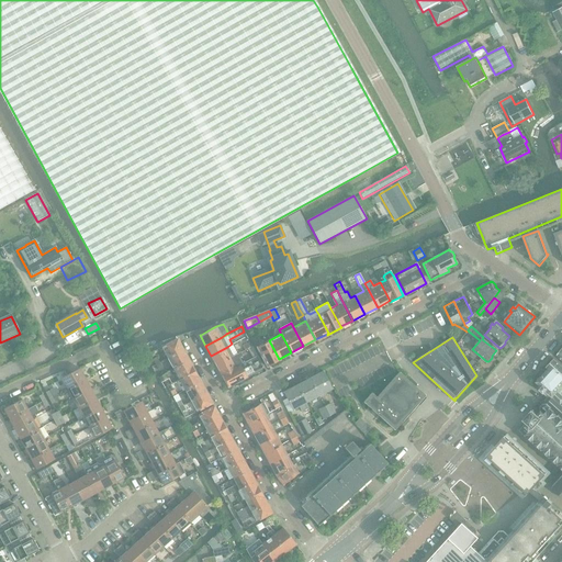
[(177,338),(161,347),(167,358),(182,350),(177,338)]
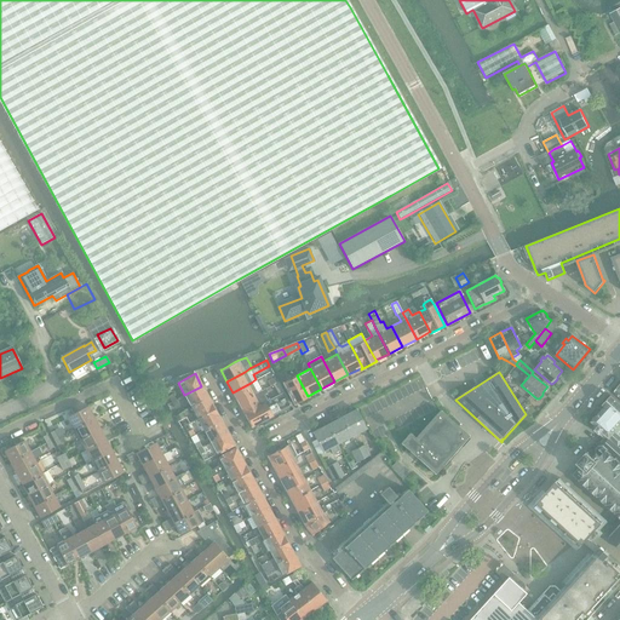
[(297,375),(282,383),(294,405),(309,397),(308,396),(297,375)]
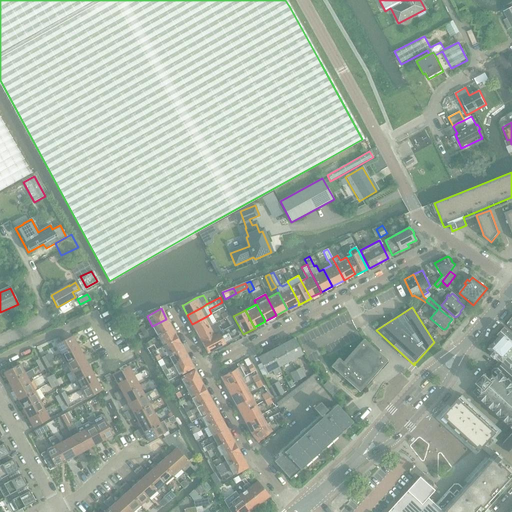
[(207,316),(192,324),(197,333),(212,325),(216,322),(211,313),(207,316)]
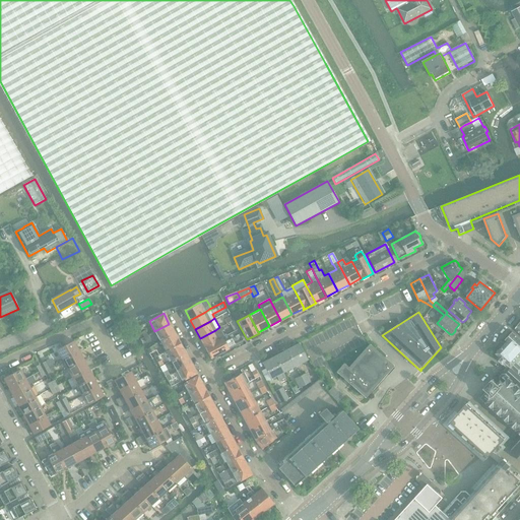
[(232,322),(229,323),(234,332),(238,329),(234,321),(232,322)]
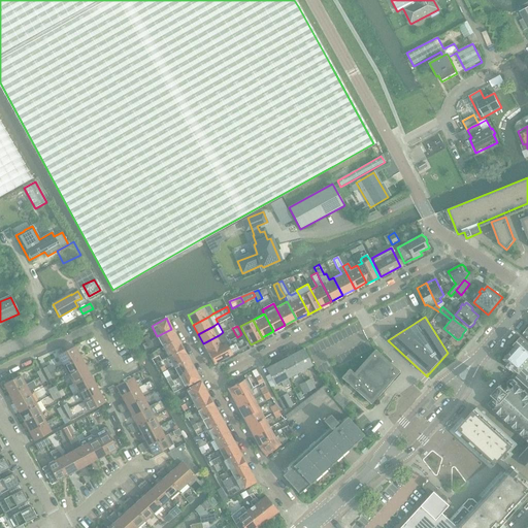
[(157,336),(162,347),(176,338),(171,329),(157,336)]
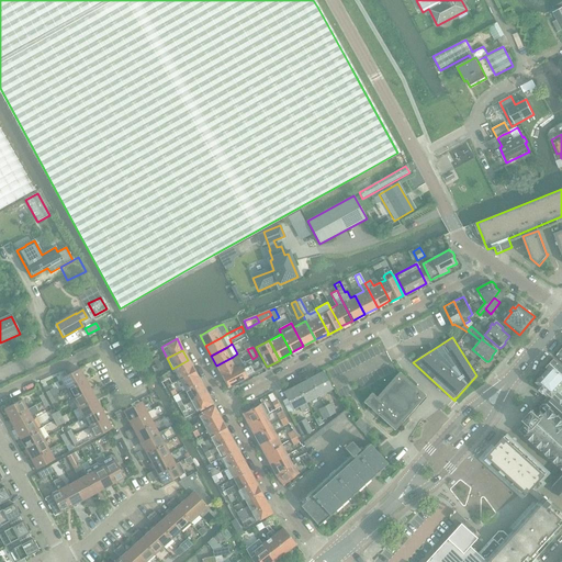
[(233,357),(216,366),(222,375),(243,363),(239,357),(243,356),(240,351),(237,353),(233,357)]
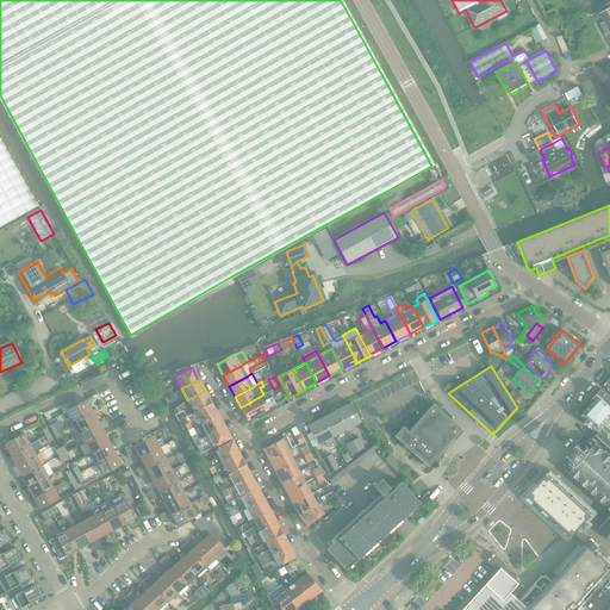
[(263,394),(241,408),(247,419),(286,399),(279,386),(274,390),(263,394)]
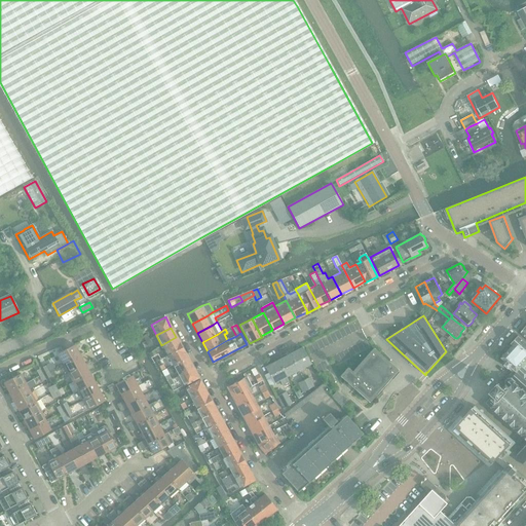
[(488,402),(486,402),(486,403),(488,403),(492,406),(491,407),(492,408),(493,408),(499,413),(498,414),(500,415),(500,414),(506,420),(506,421),(508,422),(508,421),(515,427),(514,428),(515,429),(516,428),(522,435),(522,436),(523,437),(523,436),(525,438),(525,439),(519,447),(523,450),(517,456),(522,460),(525,464),(525,379),(525,378),(525,376),(525,341),(518,335),(512,343),(514,344),(501,358),(505,361),(503,363),(513,372),(516,374),(514,377),(512,377),(512,378),(511,378),(509,378),(509,377),(508,378),(509,379),(506,380),(505,380),(506,381),(506,383),(505,384),(505,385),(504,387),(501,384),(501,383),(500,382),(500,383),(499,382),(498,383),(498,384),(493,390),(492,389),(491,390),(492,391),(491,392),(492,393),(493,392),(496,396),(493,399),(492,398),(492,396),(491,396),(491,398),(488,402)]
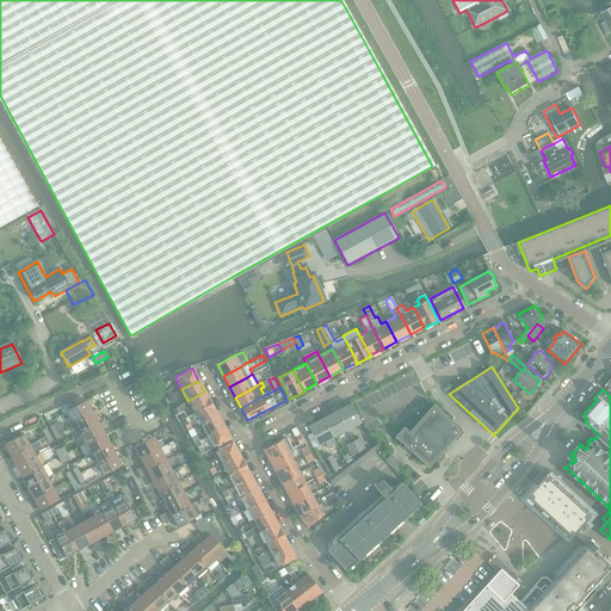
[(187,401),(195,413),(211,403),(204,392),(187,401)]
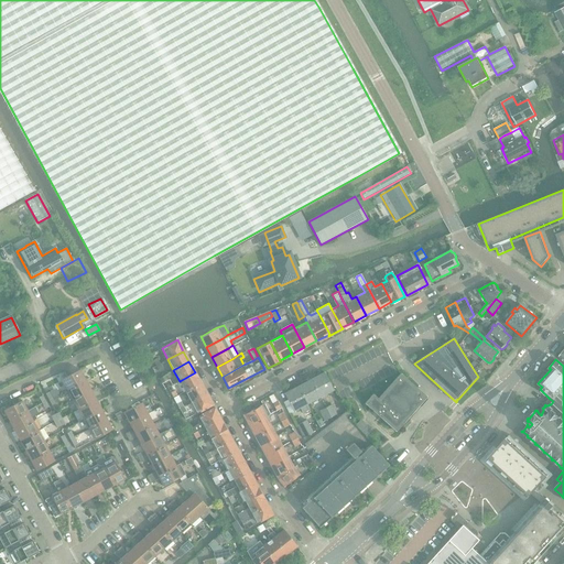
[(80,370),(62,380),(67,390),(86,380),(80,370)]
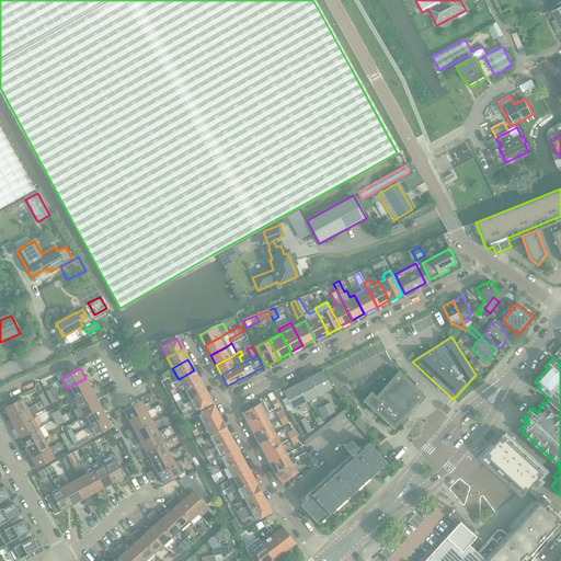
[(179,379),(184,389),(199,381),(194,370),(179,379)]
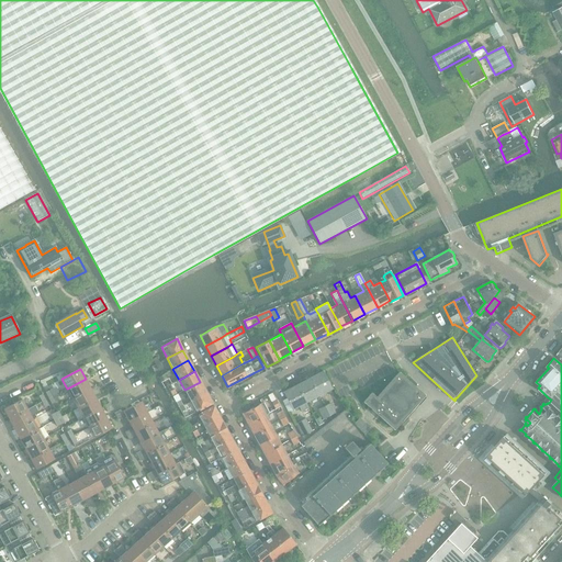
[(323,372),(310,379),(318,396),(332,389),(323,372)]
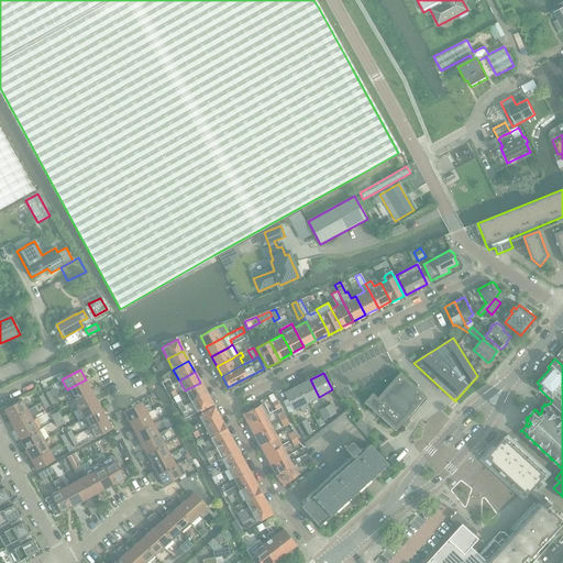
[(373,394),(363,404),(395,431),(426,397),(400,373),(377,398),(373,394)]
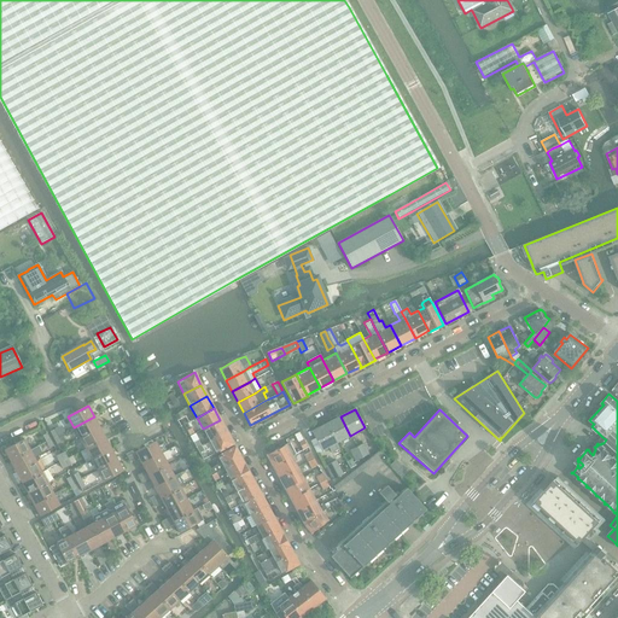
[(74,427),(80,438),(99,427),(94,417),(74,427)]
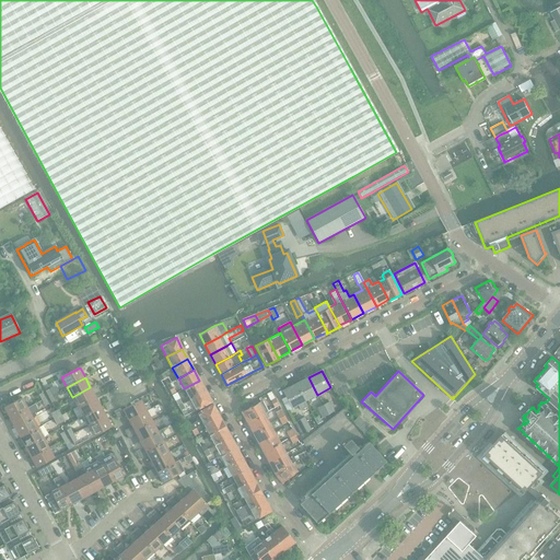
[(308,377),(295,384),(304,401),(317,395),(308,377)]
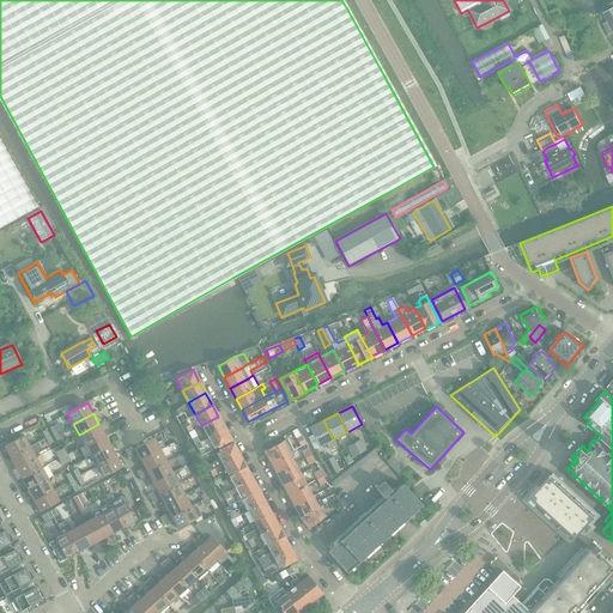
[(201,425),(207,437),(224,428),(218,417),(201,425)]
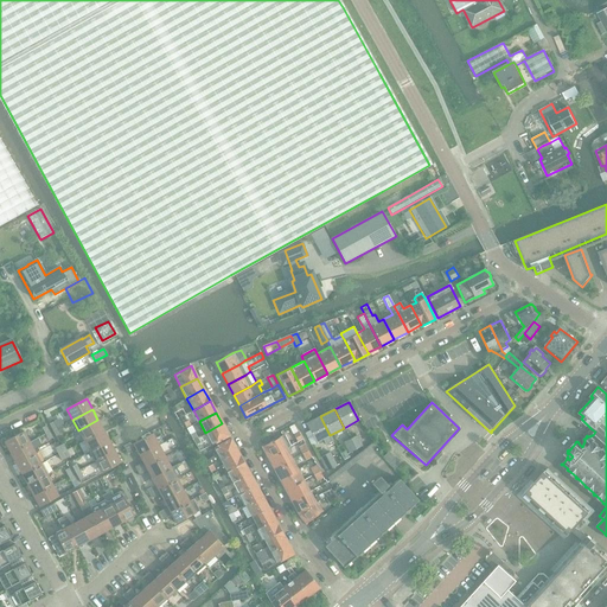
[(320,416),(306,425),(315,442),(323,439),(326,445),(333,441),(330,435),(320,416)]
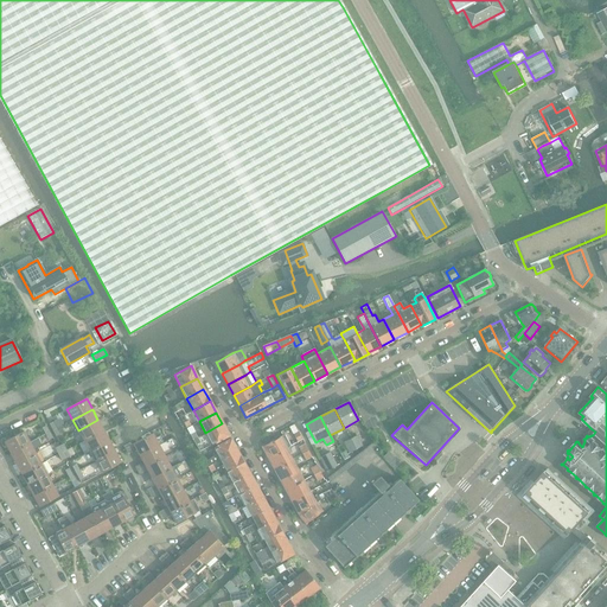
[(78,430),(84,441),(103,430),(97,420),(78,430)]
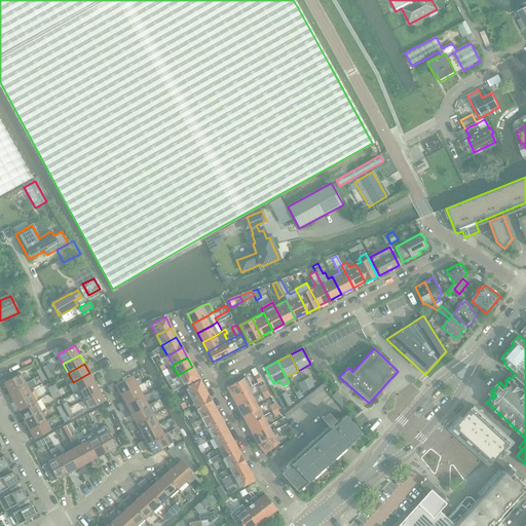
[(184,385),(198,377),(192,367),(178,375),(184,385)]
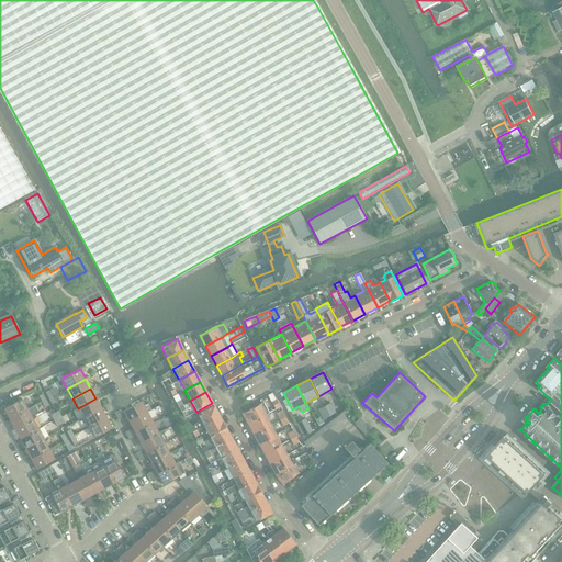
[(78,408),(83,418),(101,408),(96,398),(78,408)]
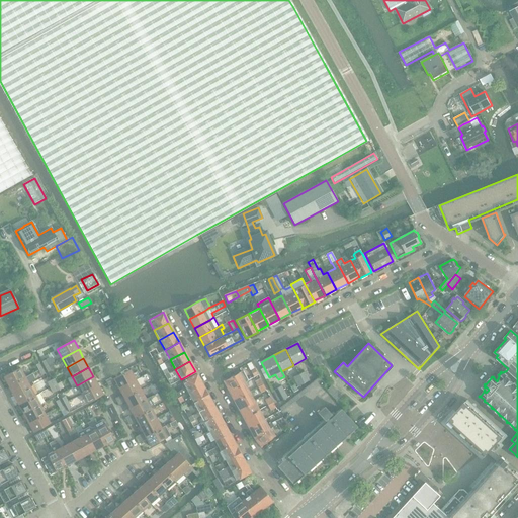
[(20,368),(4,377),(9,386),(25,377),(20,368)]
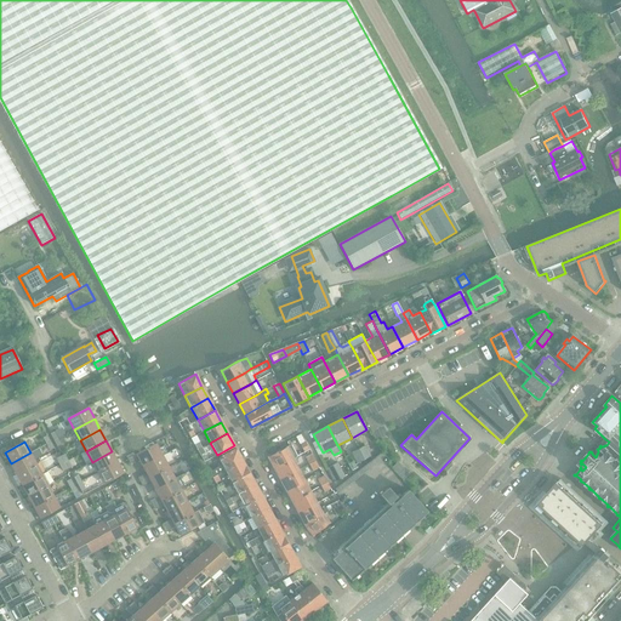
[(157,443),(127,459),(130,463),(138,460),(143,466),(163,455),(157,443)]
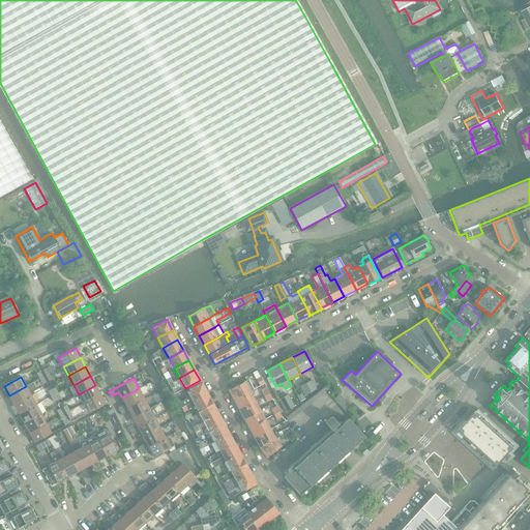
[(247,379),(229,390),(234,400),(249,391),(248,391),(253,389),(247,379)]
